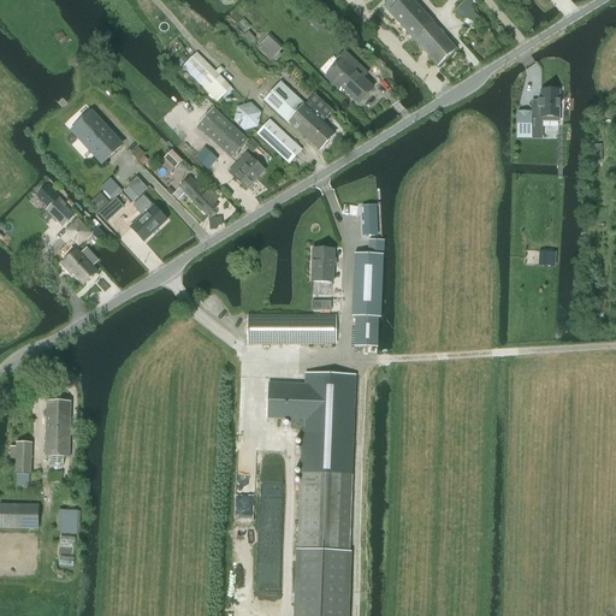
[(412,0),(386,0),(383,3),(437,66),(456,49),(412,0)]
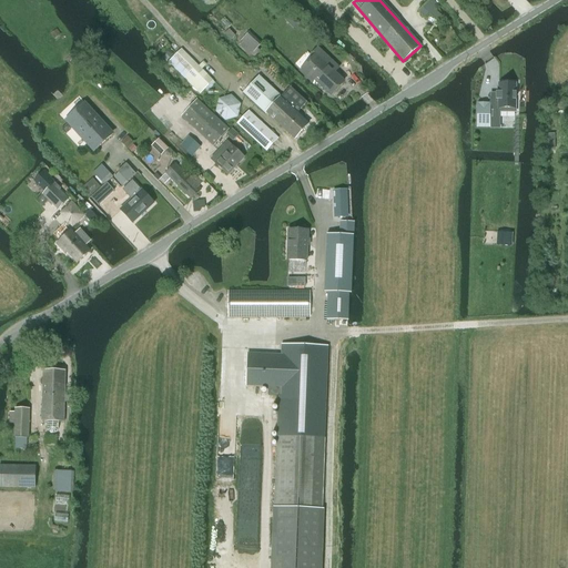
[(432,0),(428,0),(418,11),(425,18),(433,9),(437,4),(432,0)]
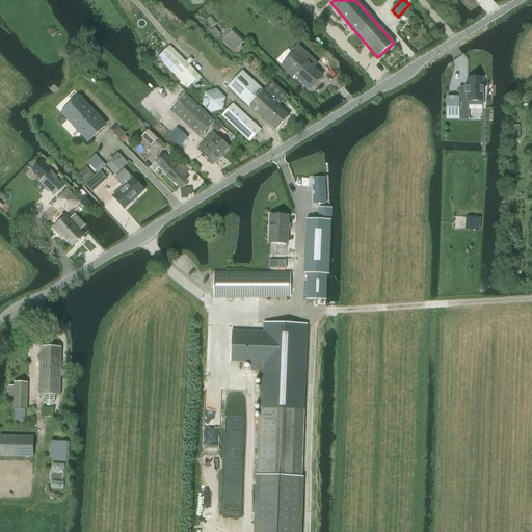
[(245,41),(234,30),(225,38),(227,40),(224,43),(233,51),(236,48),(237,49),(235,51),(238,53),(243,48),(241,46),(245,41)]
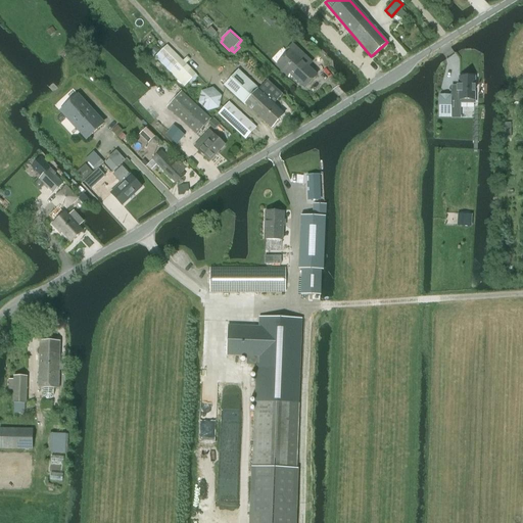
[(312,61),(292,44),(286,50),(288,52),(276,65),(287,75),(289,73),(304,87),(316,75),(307,66),(312,61)]
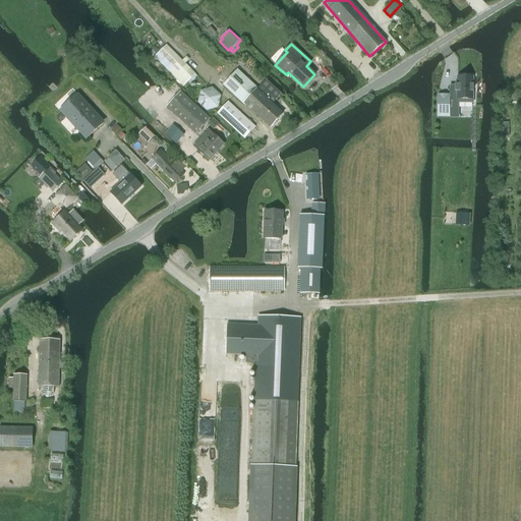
[(155,56),(184,84),(194,74),(166,46),(155,56)]
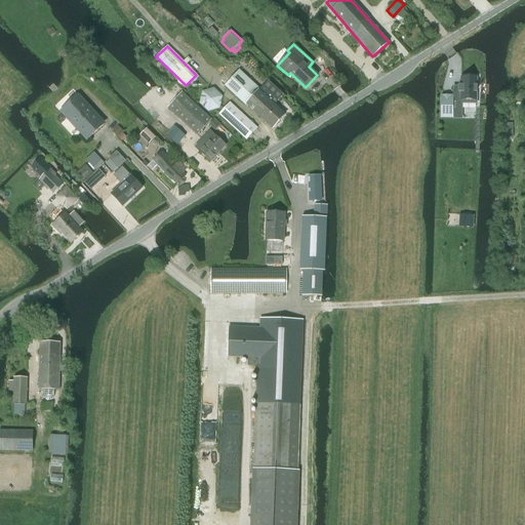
[(260,89),(240,70),(225,86),(245,105),(247,104),(272,127),(285,114),(275,105),(283,94),(268,80),(260,89)]
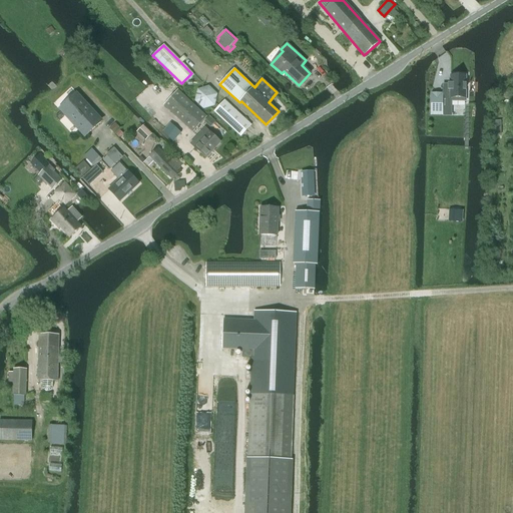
[(431,93),(431,115),(443,116),(443,108),(451,108),(452,101),(465,101),(465,76),(451,76),(451,88),(442,88),(442,93),(431,93)]
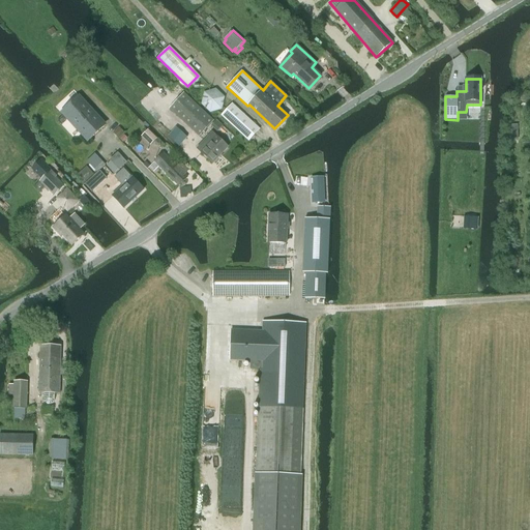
[(204,92),(202,105),(210,113),(223,110),(225,97),(215,89),(204,92)]
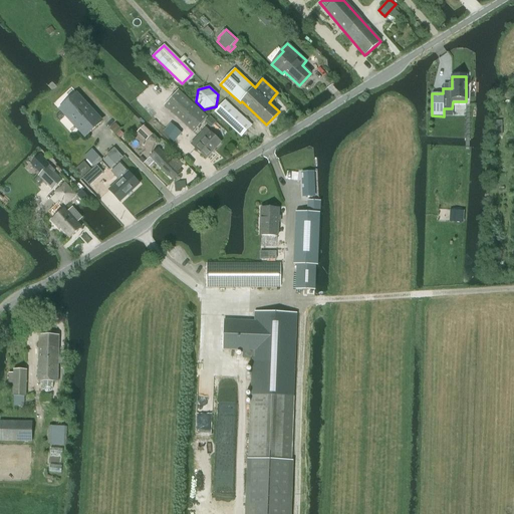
[(164,104),(193,132),(207,116),(178,89),(164,104)]
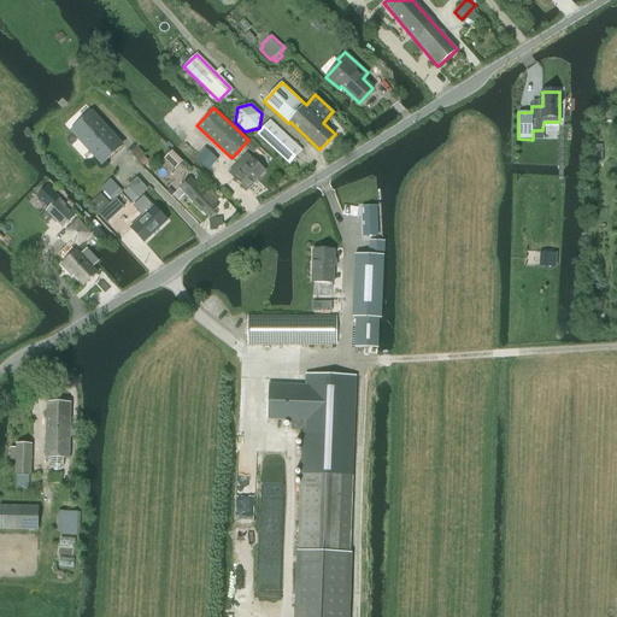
[(80,134),(103,158),(117,145),(94,119),(92,122),(88,117),(77,127),(82,131),(80,134)]
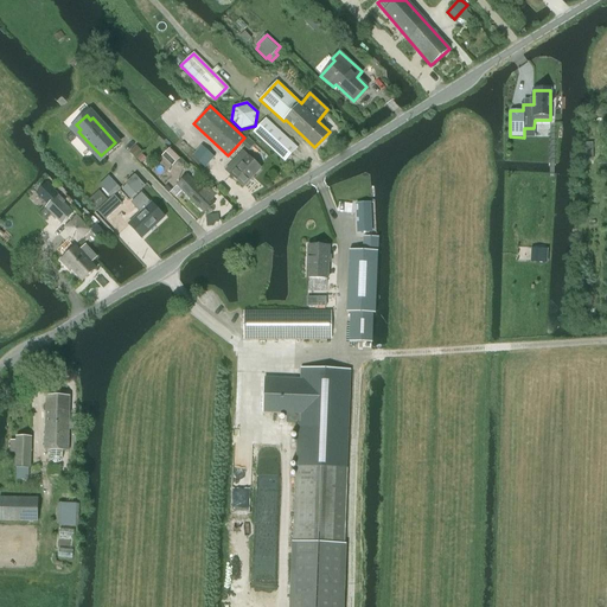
[(286,160),(295,149),(296,148),(264,120),(254,132),(286,160)]
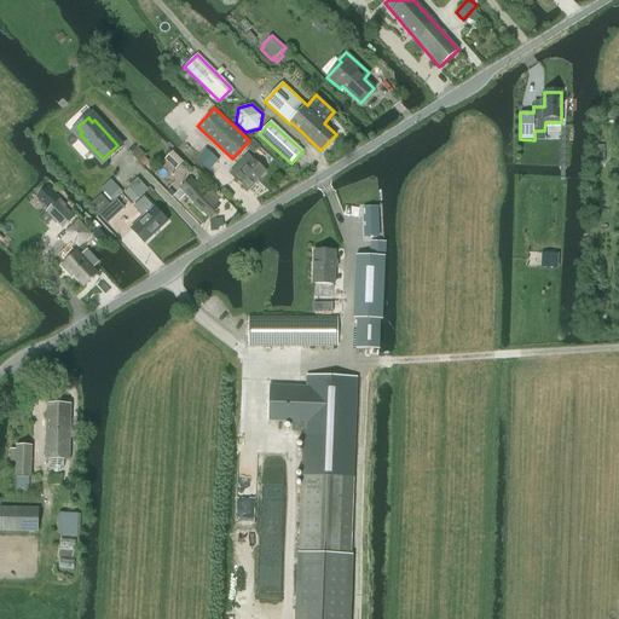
[(220,158),(207,146),(196,158),(208,171),(220,158)]
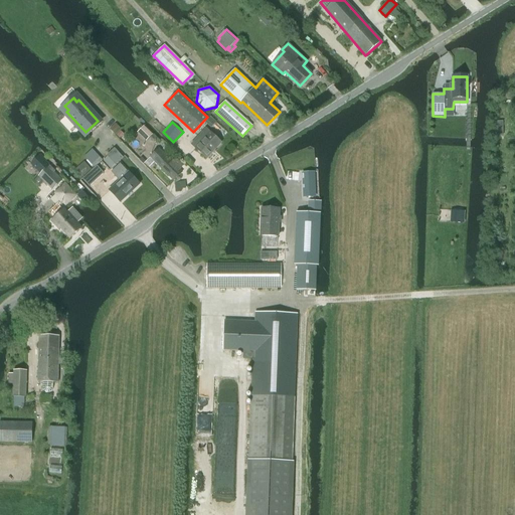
[(152,135),(144,126),(137,133),(146,142),(152,135)]
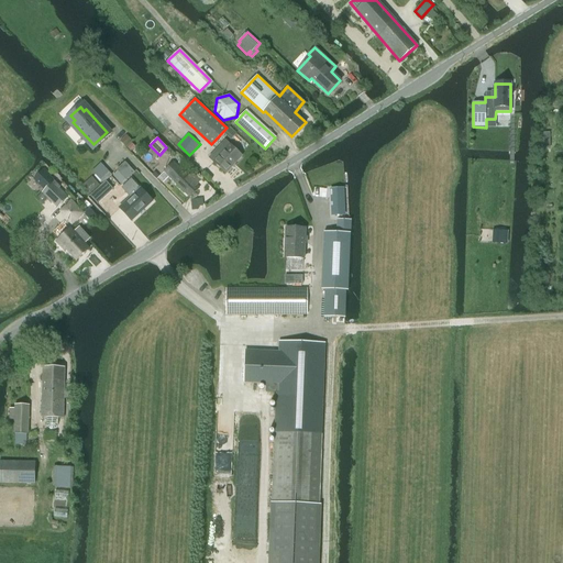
[(225,141),(209,158),(213,162),(225,173),(241,155),(230,144),(225,141)]
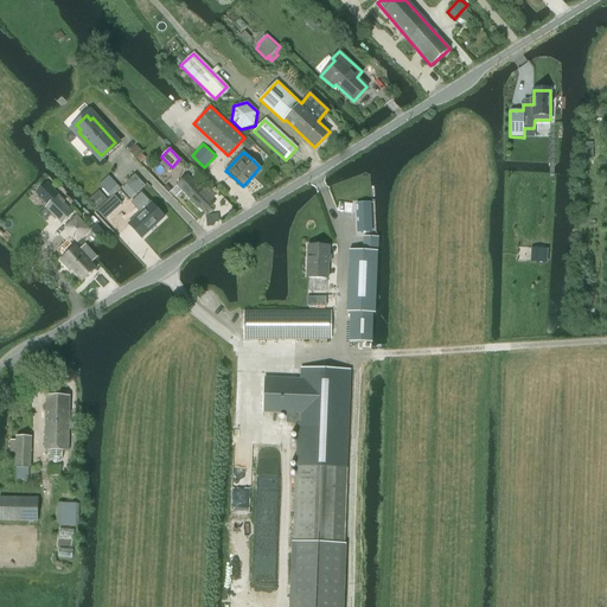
[(203,190),(187,174),(178,184),(205,212),(215,202),(211,199),(216,195),(208,185),(203,190)]
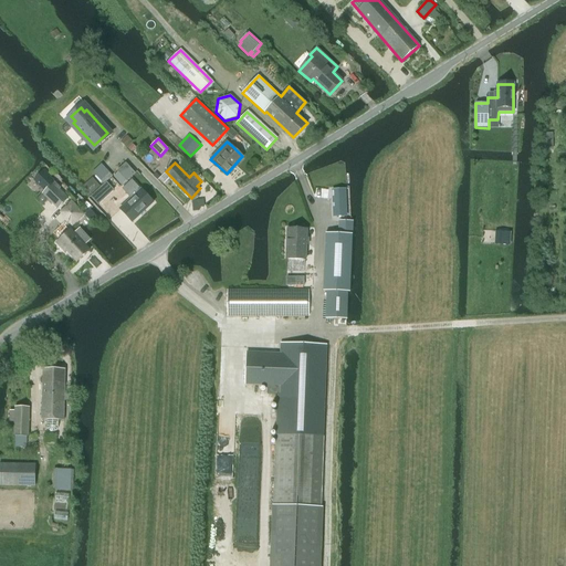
[(118,173),(114,176),(124,187),(132,180),(129,178),(135,174),(126,164),(117,171),(118,173)]
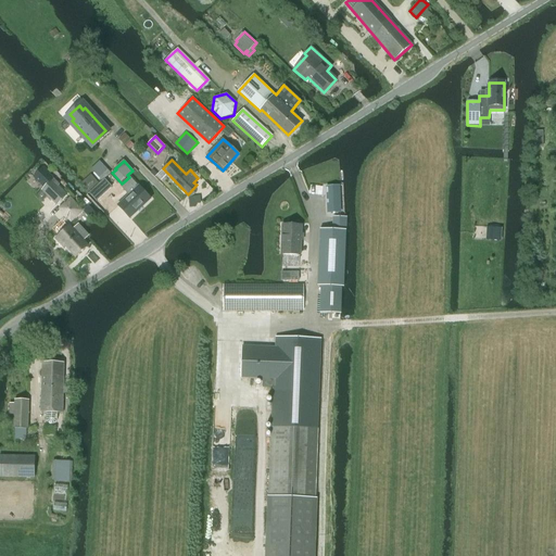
[(42,167),(33,178),(42,188),(41,189),(48,196),(47,197),(55,205),(65,196),(57,187),(59,185),(42,167)]
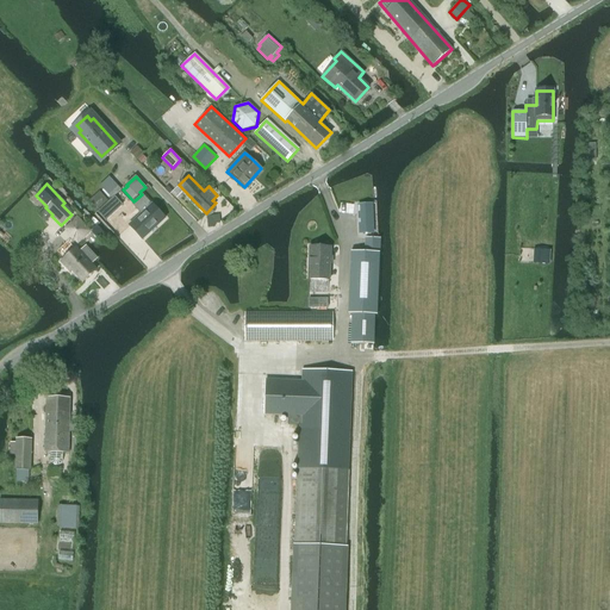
[(144,212),(130,225),(142,238),(165,217),(153,204),(151,204),(142,194),(134,201),(132,204),(137,210),(139,207),(144,212)]
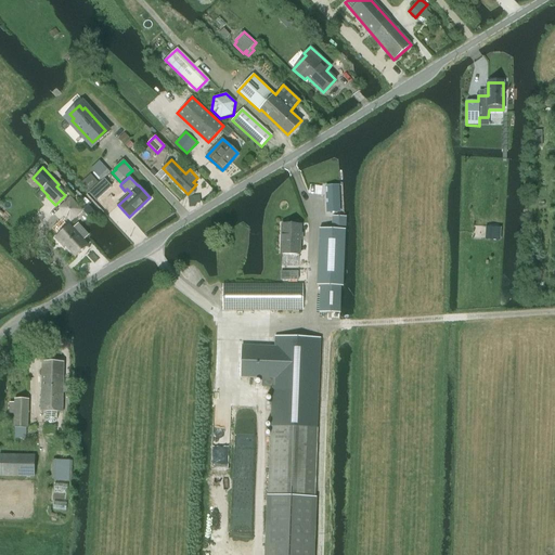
[(337,184),(324,185),(325,213),(339,211),(337,184)]
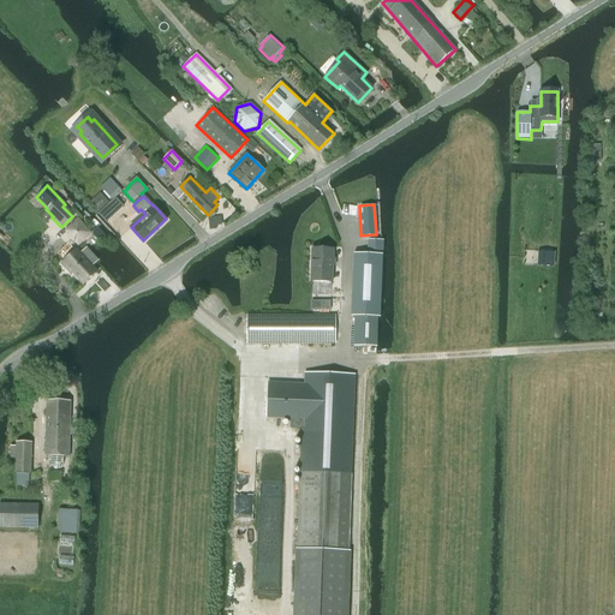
[(79,222),(67,233),(81,246),(91,236),(79,222)]
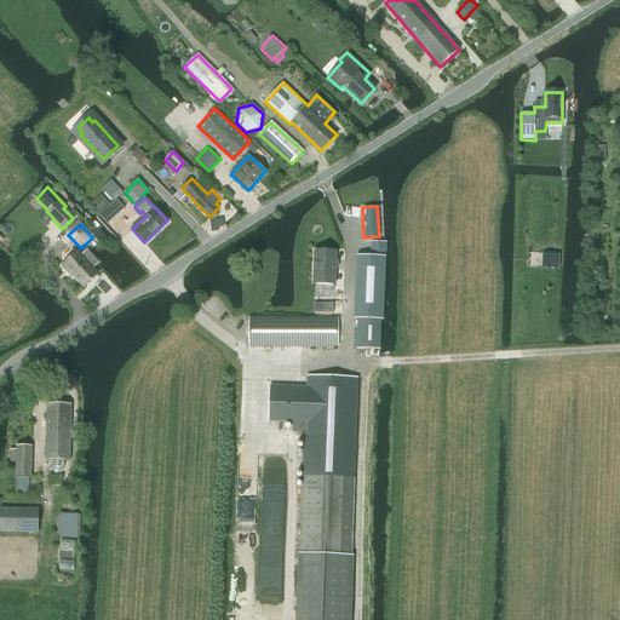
[(357,349),(379,350),(380,320),(384,320),(386,242),(372,242),(371,257),(357,256),(355,319),(359,320),(357,349)]
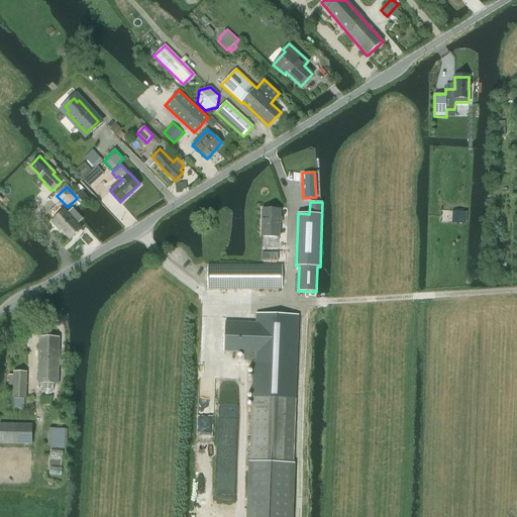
[(65,210),(54,220),(52,221),(60,230),(62,229),(71,239),(82,228),(77,223),(82,219),(73,209),(68,213),(65,210)]
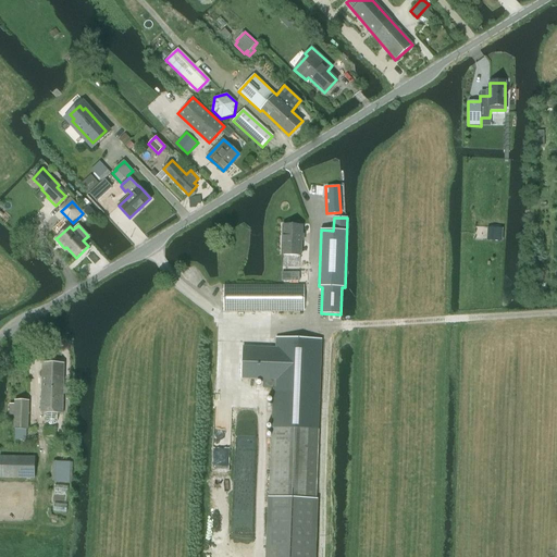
[(283,225),(282,255),(301,256),(302,226),(283,225)]
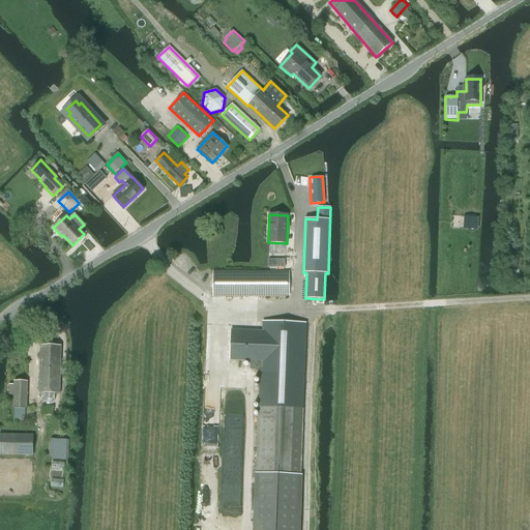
[(289,296),(289,272),(213,272),(213,296),(289,296)]
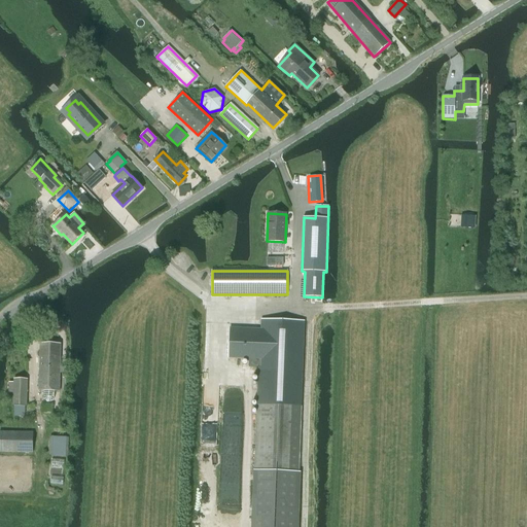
[(230,328),(229,358),(251,359),(250,367),(259,367),(258,403),(255,471),(254,471),(252,526),(296,526),(300,472),(299,472),(302,405),(305,321),(261,319),(260,329),(230,328)]
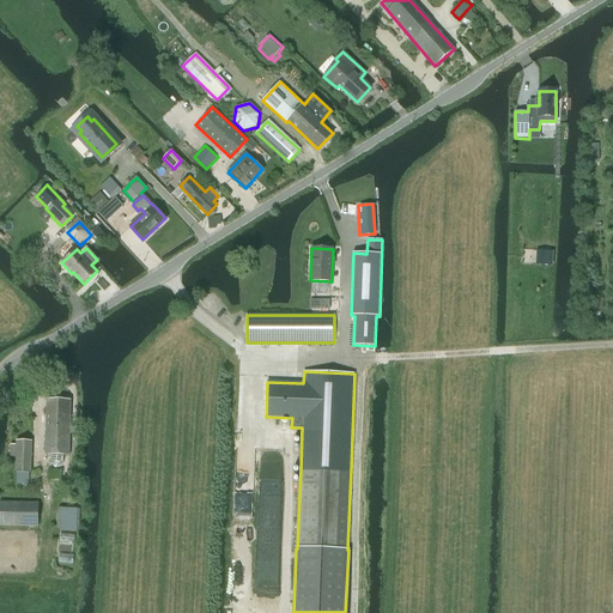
[(47,400),(46,454),(50,454),(50,462),(52,465),(54,467),(56,468),(60,467),(62,465),(64,462),(64,454),(70,455),(71,435),(80,435),(80,425),(77,425),(71,425),(71,401),(49,400),(47,400)]
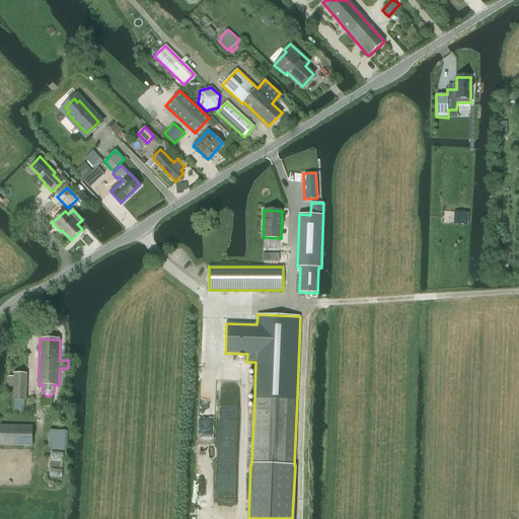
[(14,373),(13,400),(26,401),(27,373),(14,373)]
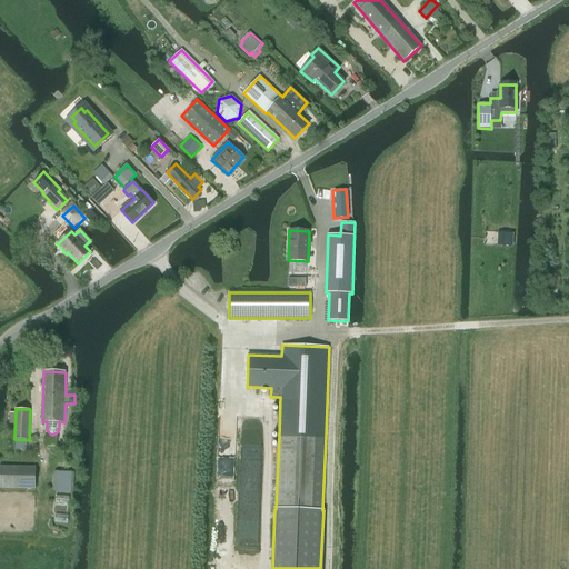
[(0,479),(0,487),(28,489),(35,489),(36,467),(0,466),(0,479)]
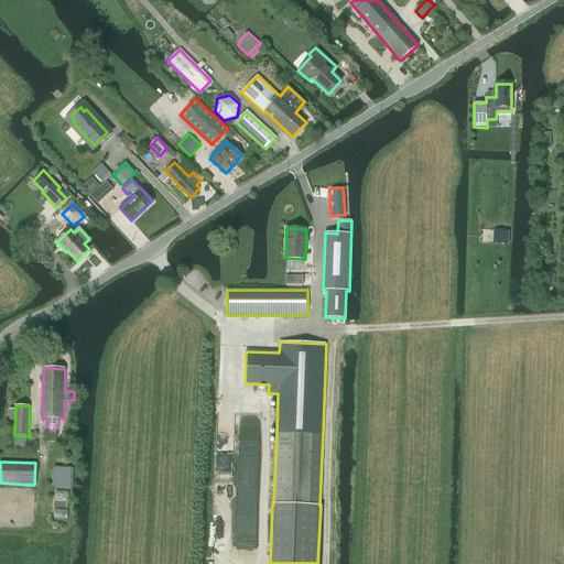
[(73,489),(73,468),(53,468),(53,488),(73,489)]
